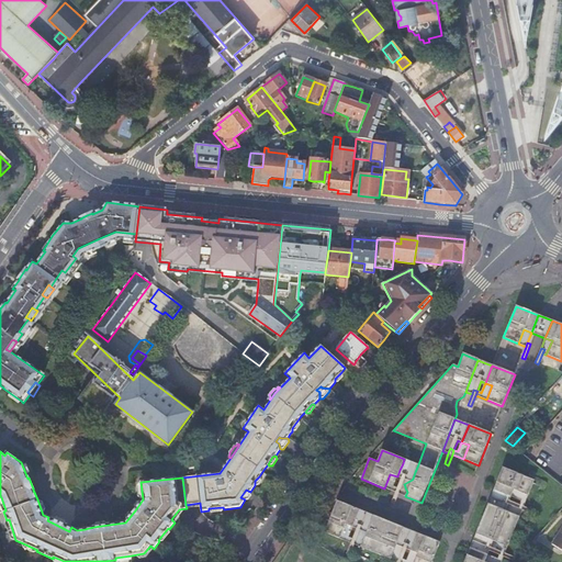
[(403,463),(400,470),(397,476),(401,479),(400,483),(397,489),(401,491),(400,494),(401,495),(405,496),(407,492),(405,487),(405,486),(404,484),(412,480),(413,479),(415,472),(418,464),(404,459),(403,463)]
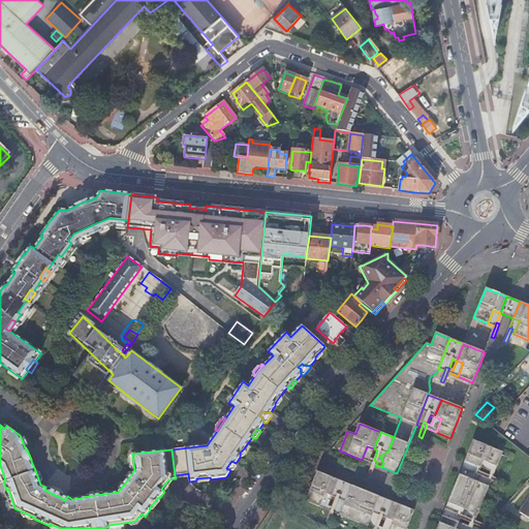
[(504,453),(474,441),(465,463),(481,469),(485,462),(498,468),(504,453)]
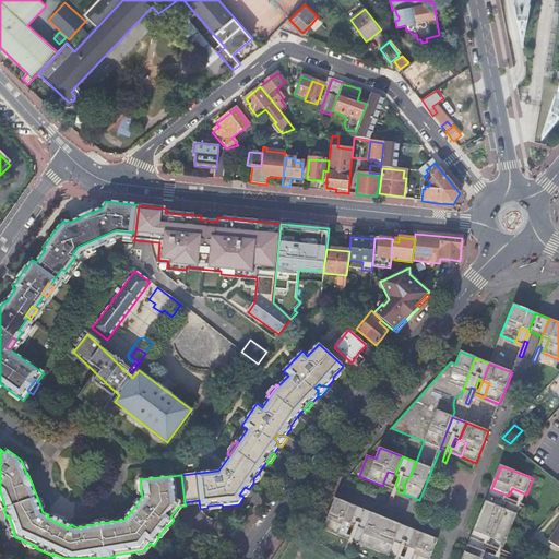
[(391,485),(395,474),(388,472),(382,486),(393,490),(395,486),(391,485)]
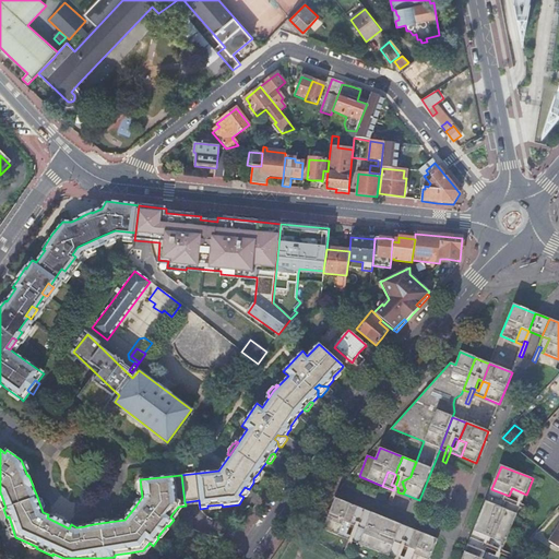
[(393,503),(395,497),(397,491),(399,488),(395,486),(393,490),(389,501),(393,503)]
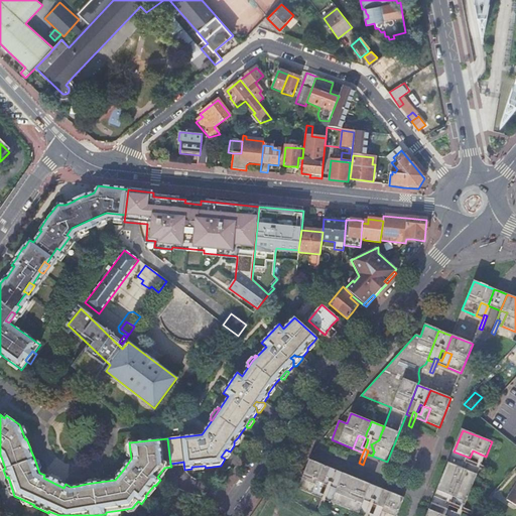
[(230,452),(226,449),(221,457),(225,459),(228,459),(231,455),(230,452)]
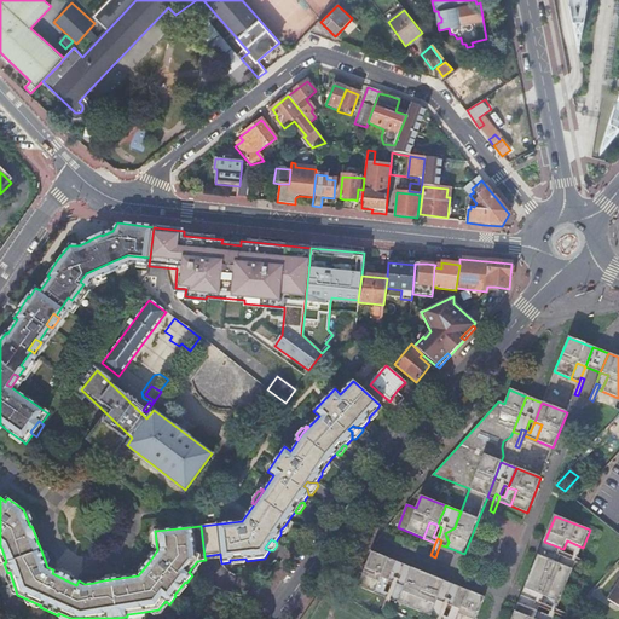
[(567,541),(563,549),(574,554),(573,557),(578,560),(583,548),(567,541)]
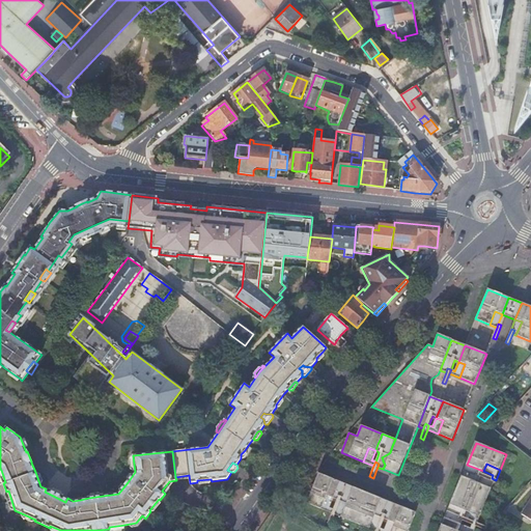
[(467,465),(462,477),(493,490),(495,483),(491,481),(492,478),(482,474),(483,471),(467,465)]
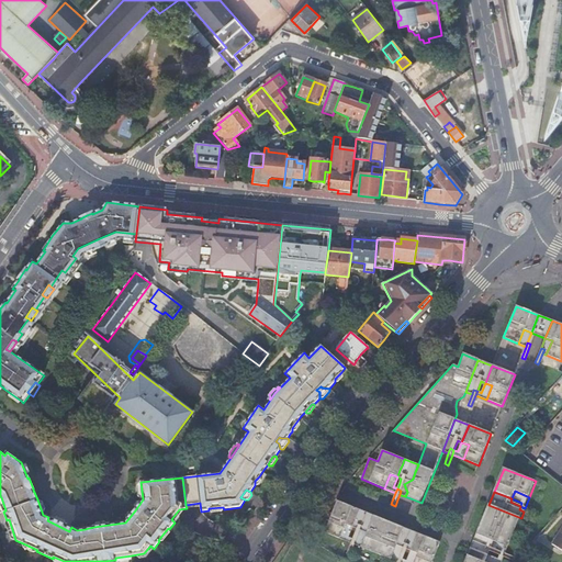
[(339,502),(326,534),(341,540),(347,526),(355,529),(361,510),(339,502)]
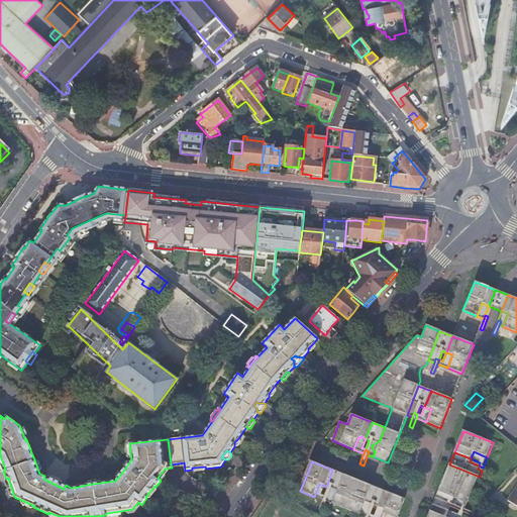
[(469,504),(480,477),(449,464),(439,492),(469,504)]
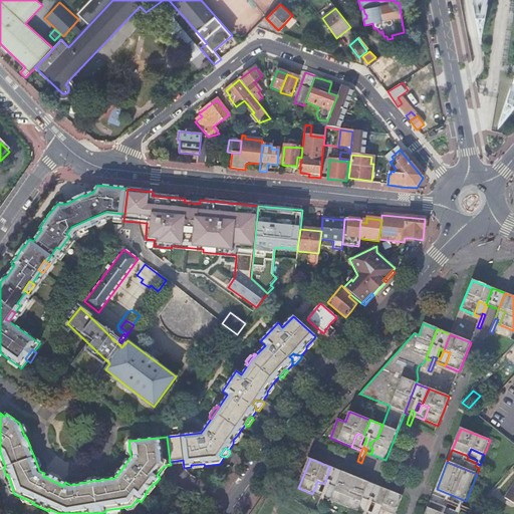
[(475,466),(479,468),(489,472),(490,468),(480,465),(476,463),(475,466)]
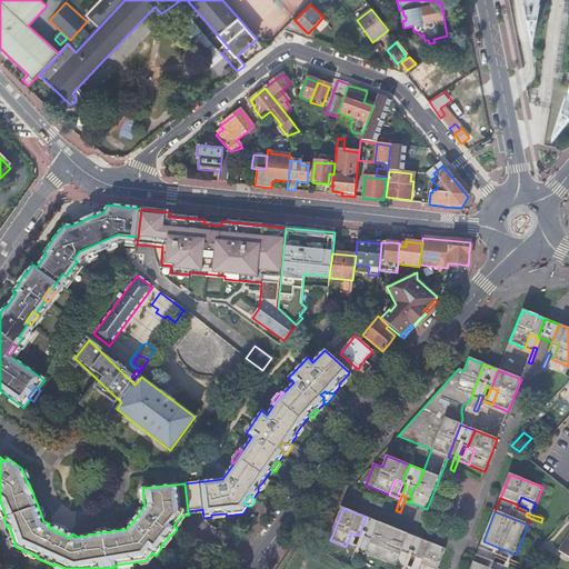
[(360,552),(367,556),(379,522),(366,517),(359,536),(362,537),(358,547),(361,548),(360,552)]
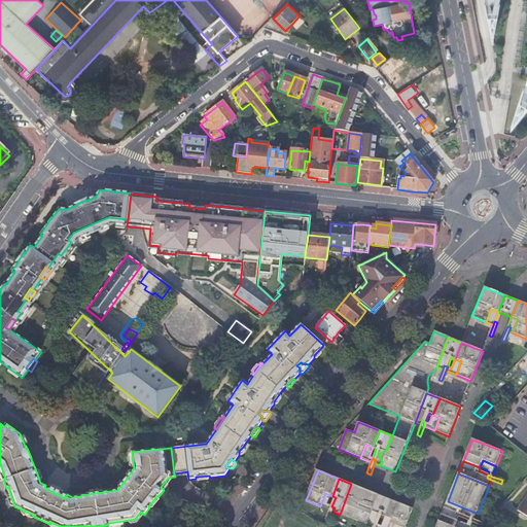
[(340,515),(369,526),(380,495),(351,484),(340,515)]
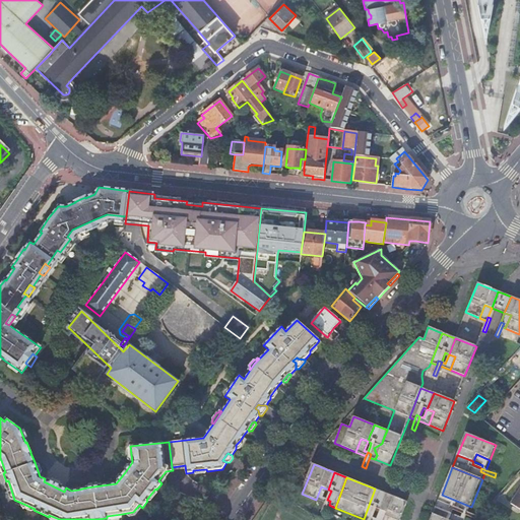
[(45,478),(44,481),(64,492),(66,488),(62,486),(63,485),(61,484),(60,481),(53,478),(51,479),(49,478),(48,480),(45,478)]
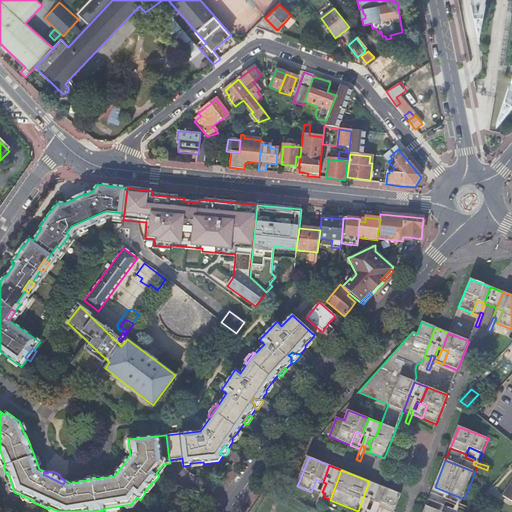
[(14,492),(8,473),(6,474),(5,476),(10,491),(13,492),(14,492)]
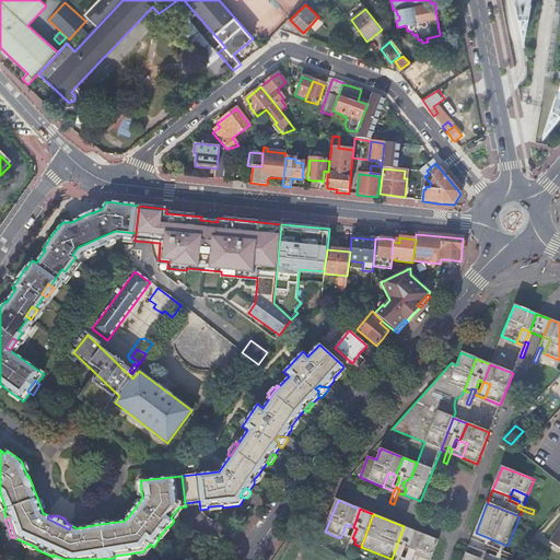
[(346,524),(340,538),(351,543),(352,538),(349,537),(353,527),(346,524)]
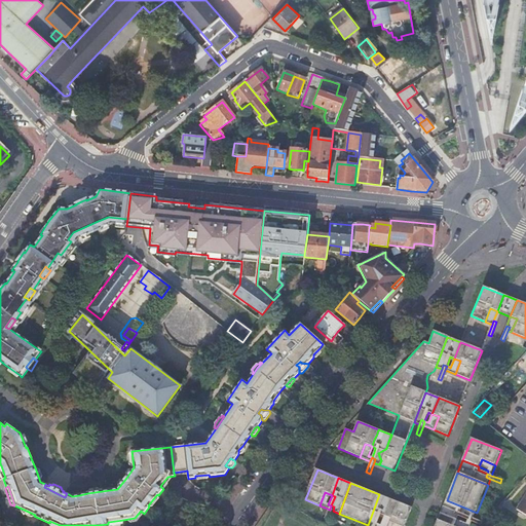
[(158,495),(157,494),(148,505),(149,506),(152,506),(158,498),(158,495)]
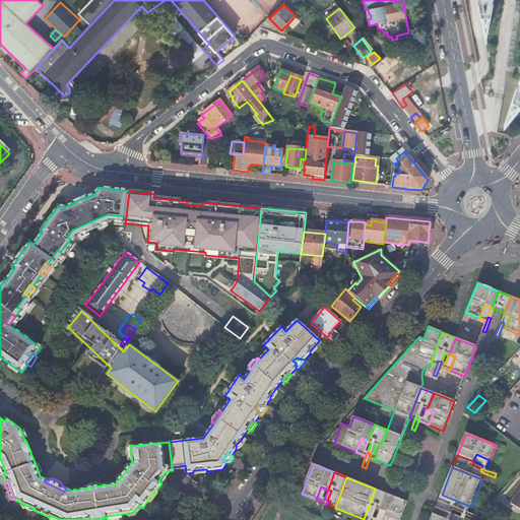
[(375,489),(364,519),(366,519),(369,519),(371,517),(374,518),(378,509),(381,511),(387,494),(375,489)]
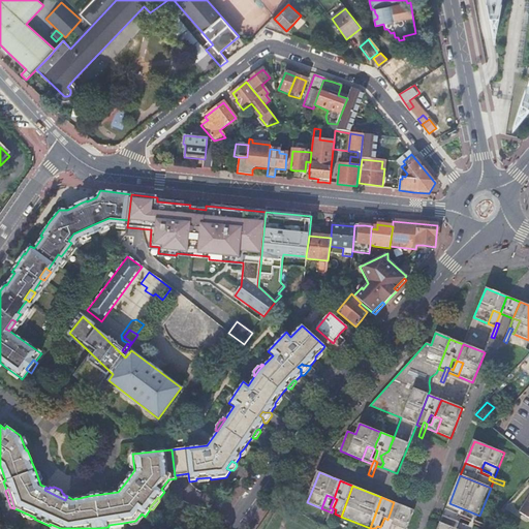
[(528,498),(520,511),(528,518),(528,498)]
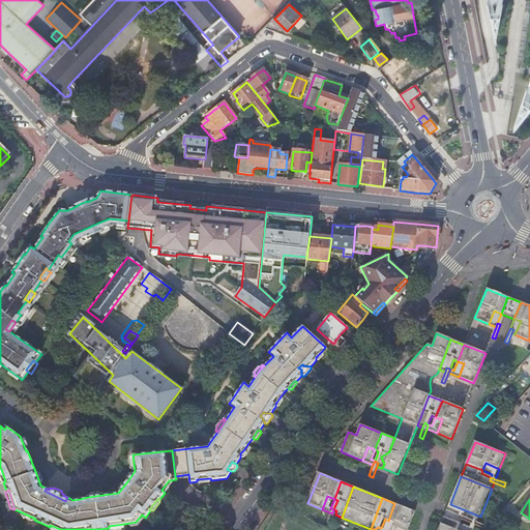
[(408,529),(416,512),(394,503),(388,521),(394,523),(391,529),(408,529)]
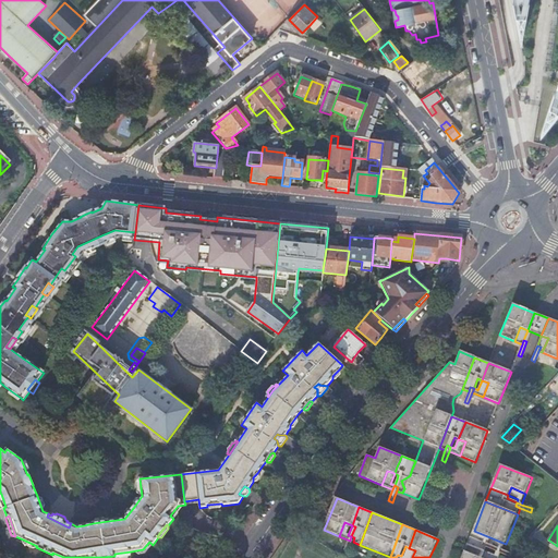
[(506,544),(474,531),(469,545),(486,552),(487,548),(497,552),(499,548),(504,550),(506,544)]
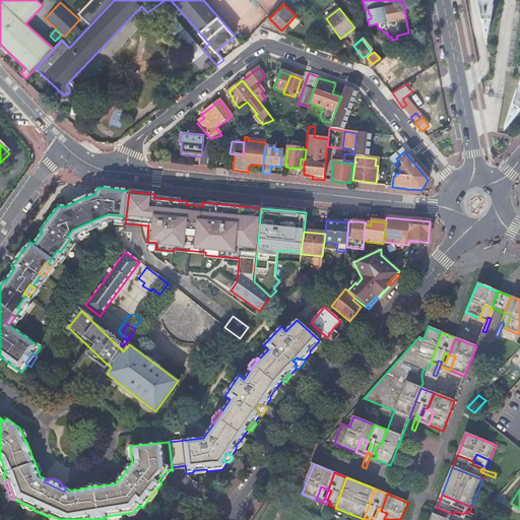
[(325,515),(329,505),(330,501),(327,500),(326,504),(322,514),(325,515)]
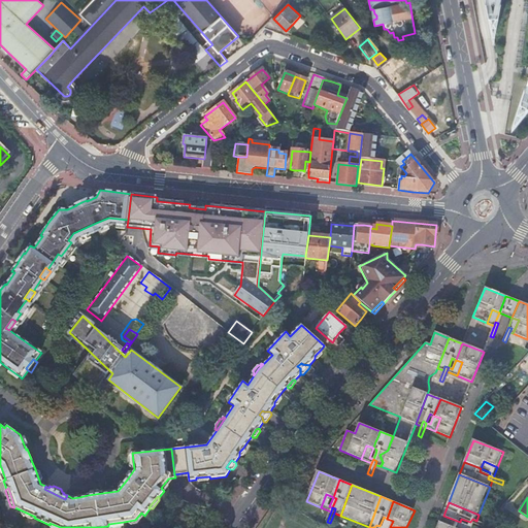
[(35,517),(22,510),(22,513),(31,519),(34,518),(35,517)]
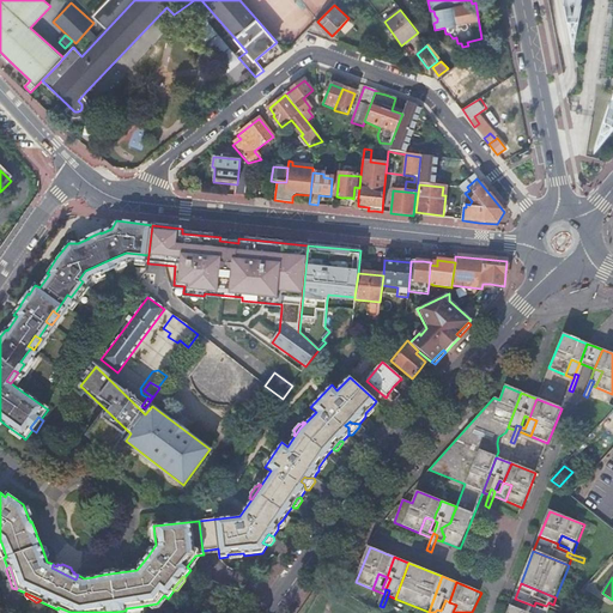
[(157,604),(150,605),(152,610),(159,608),(168,599),(164,595),(157,604)]
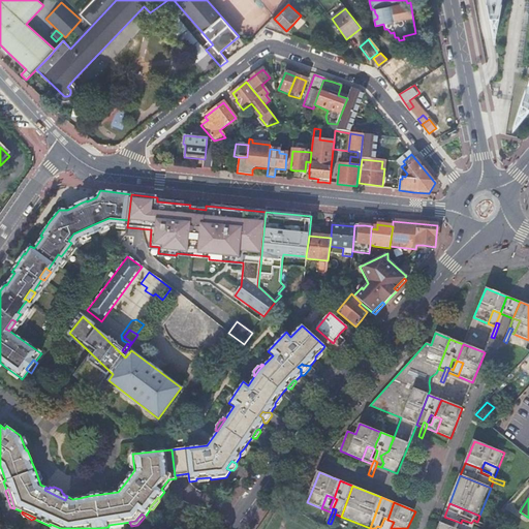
[(458,528),(461,523),(444,517),(439,528),(458,528)]
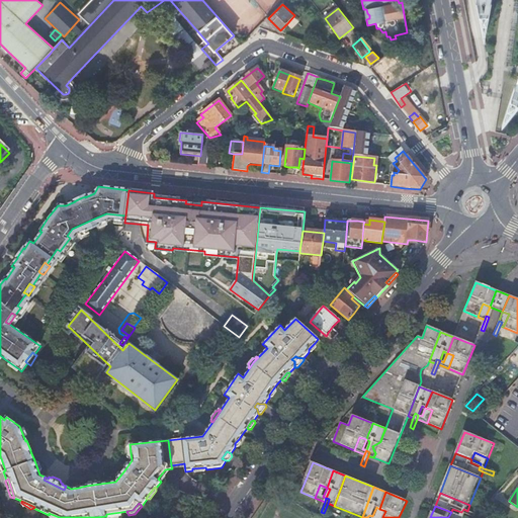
[(379,509),(375,517),(372,516),(371,517),(382,517),(385,511),(379,509)]
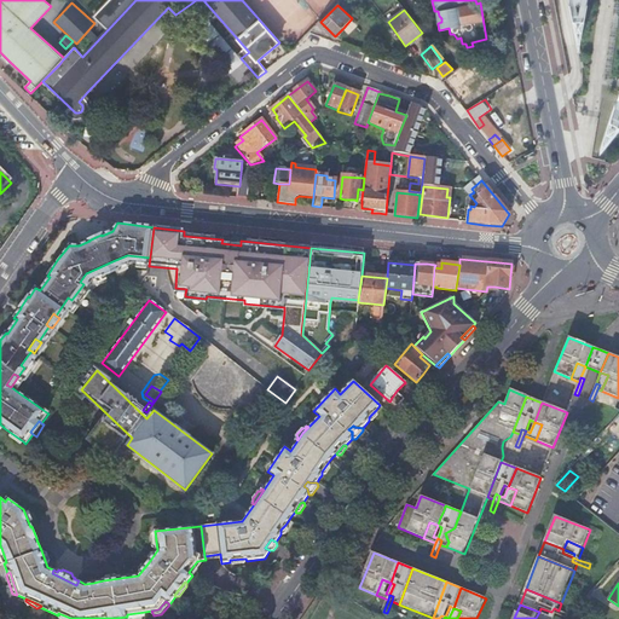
[(568,618),(570,615),(559,611),(554,608),(551,612),(556,614),(568,618)]
